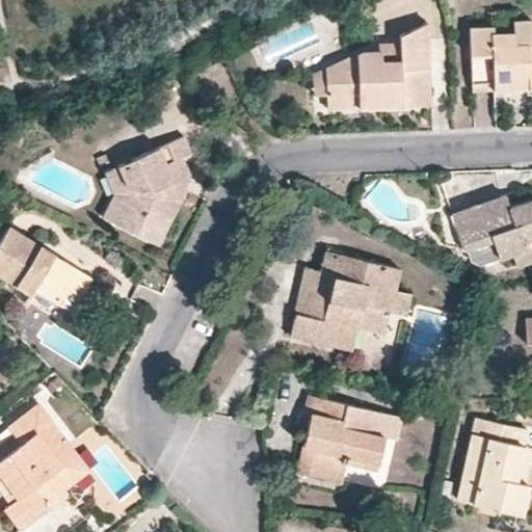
[(493,82),(494,91),(520,89),(525,89),(526,92),(531,92),(531,45),(531,46),(530,21),(512,21),(512,32),(494,32),(493,27),(470,28),(472,83),(493,82)]
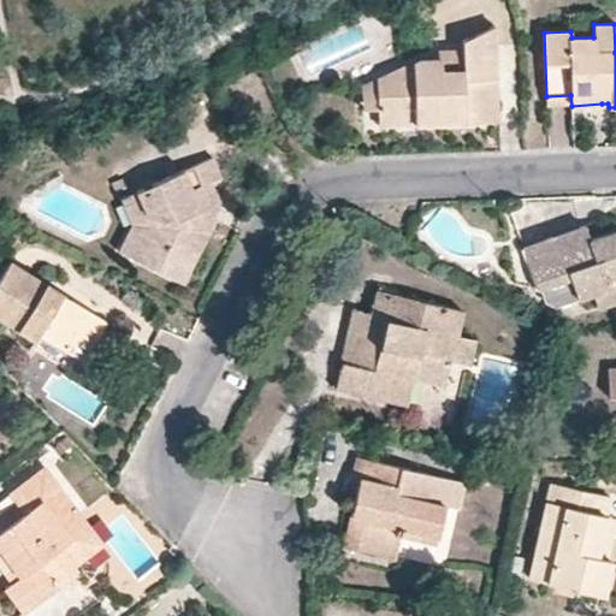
[(377,80),(379,110),(380,128),(490,123),(489,95),(497,95),(495,28),(462,41),(463,49),(438,51),(438,58),(420,58),(377,80)]
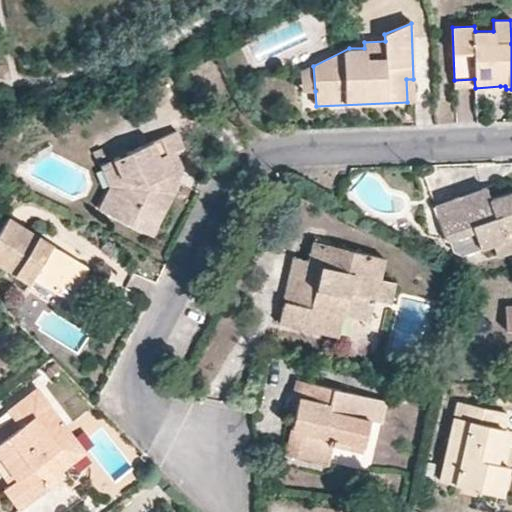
[(301,92),(315,91),(313,66),(300,71),(301,92)]
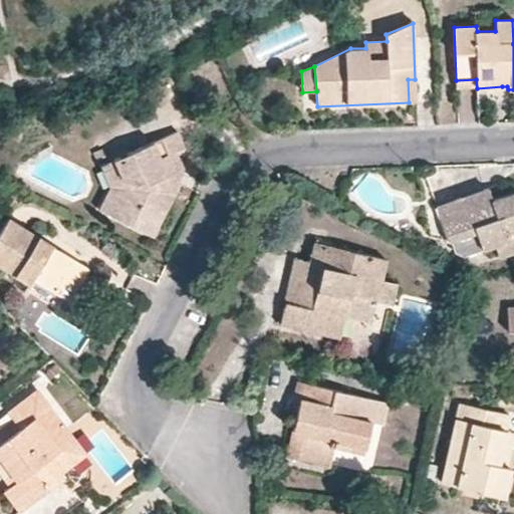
[(456,89),(477,88),(476,79),(456,80),(456,89)]
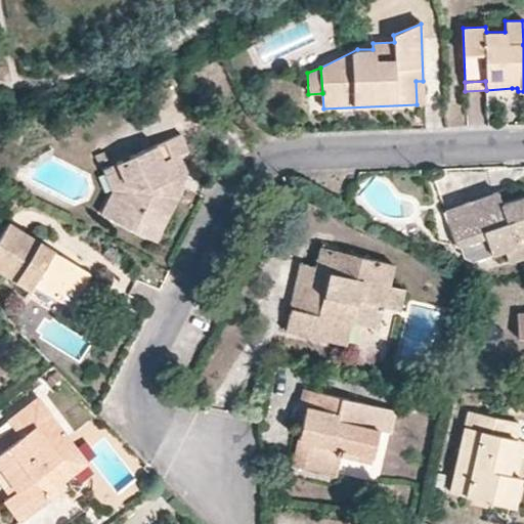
[(180,134),(116,163),(125,184),(108,217),(156,242),(179,197),(171,177),(186,172),(180,155),(188,151),(180,134)]
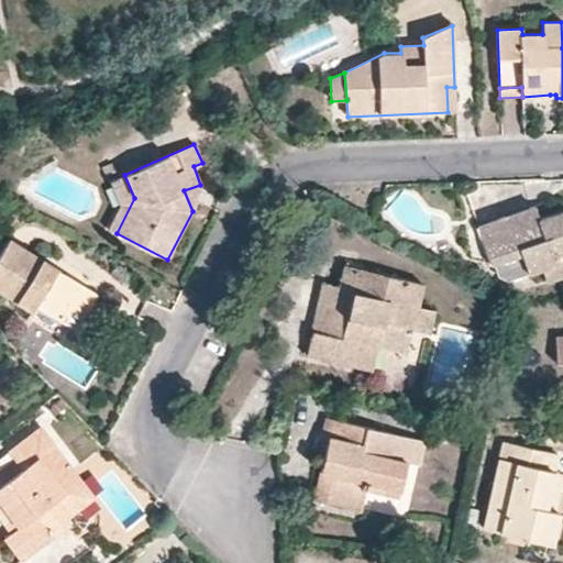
[(109,181),(118,177),(113,165),(103,168),(109,181)]
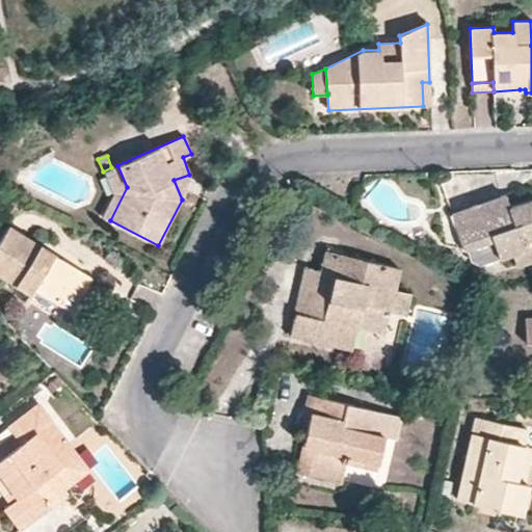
[(117,165),(111,167),(103,171),(113,194),(103,216),(110,220),(127,187),(117,165)]
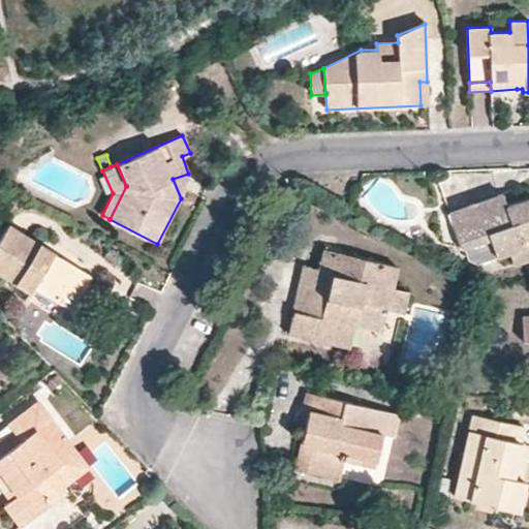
[(185,183),(188,174),(173,179),(181,198),(185,183)]
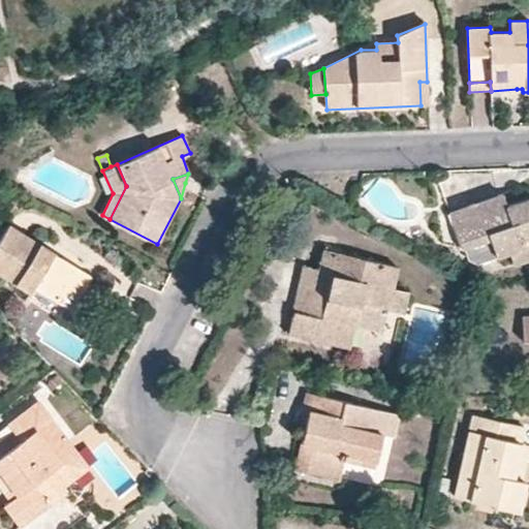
[(528,198),(505,207),(501,195),(470,207),(448,215),(462,249),(489,239),(496,258),(511,253),(524,248),(522,241),(528,238),(528,198)]
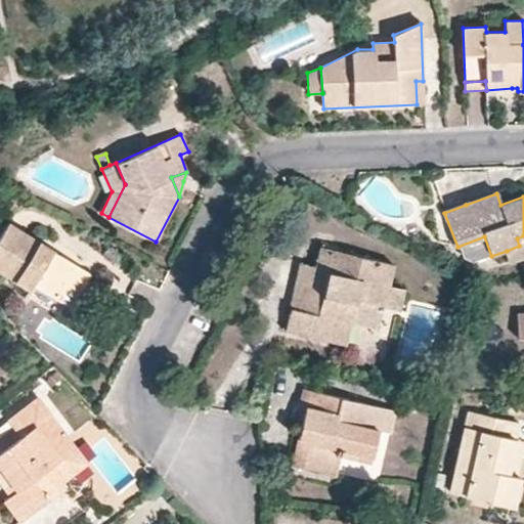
[(8,224),(0,237),(0,272),(29,291),(33,285),(70,307),(79,292),(84,284),(89,274),(8,224)]
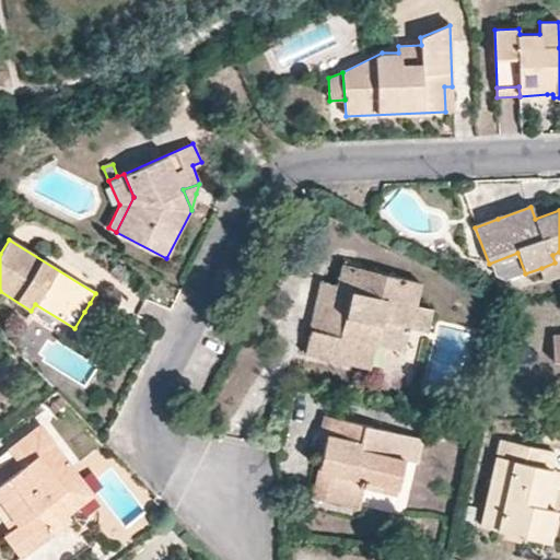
[(559,271),(559,252),(552,255),(555,263),(541,268),(544,277),(559,271)]
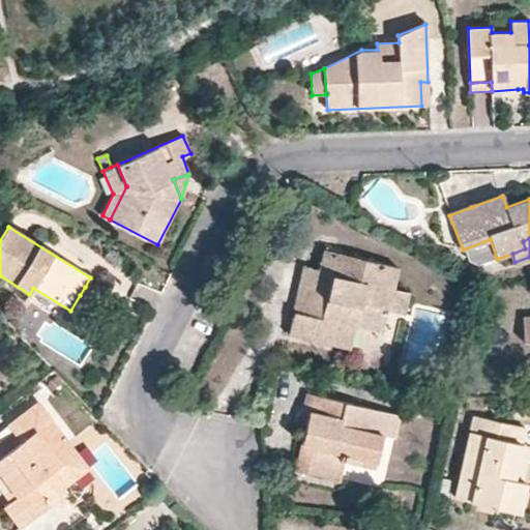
[(389,313),(393,290),(399,268),(324,253),(319,271),(317,282),(301,278),(293,320),(290,335),(350,349),(354,327),(359,306),(385,312),(389,313)]
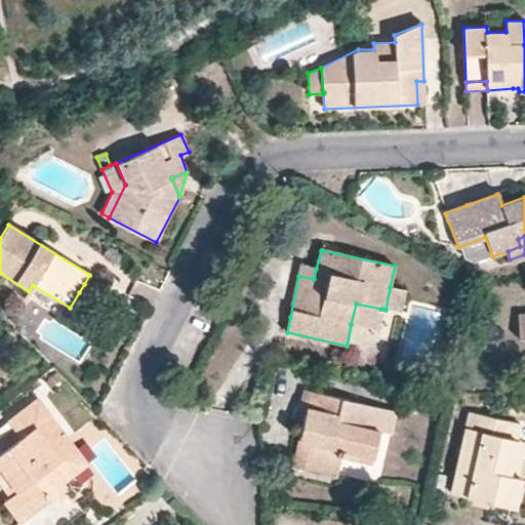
[(314,279),(316,269),(300,266),(298,276),(314,279)]
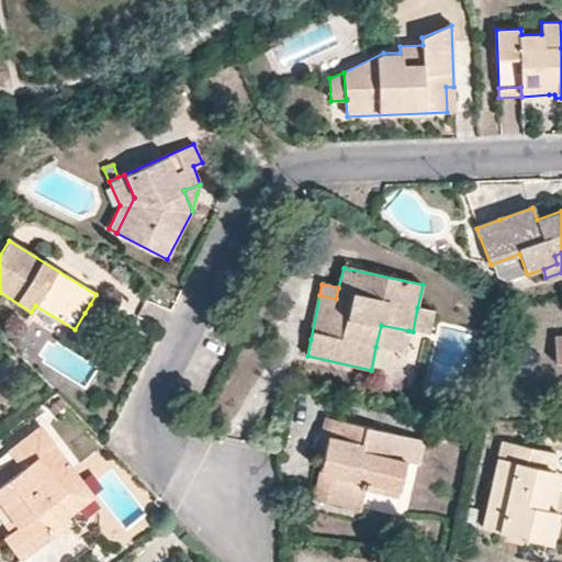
[(434,312),(417,307),(413,332),(428,335),(434,312)]
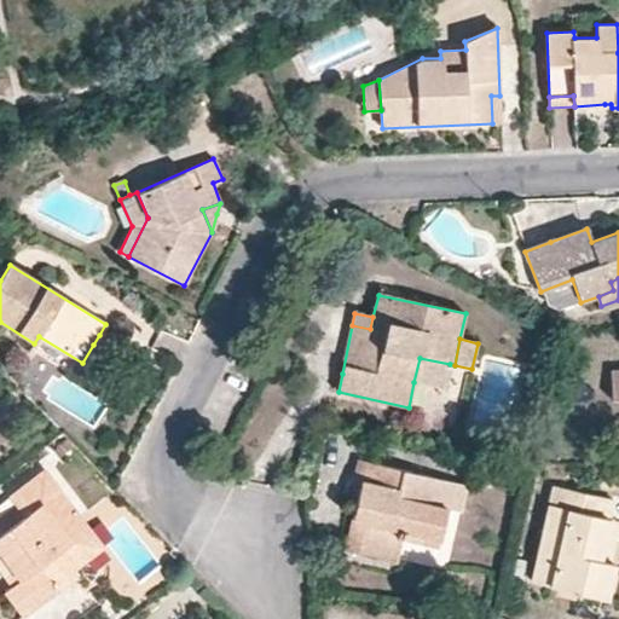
[(108,353),(93,345),(82,363),(97,371),(108,353)]
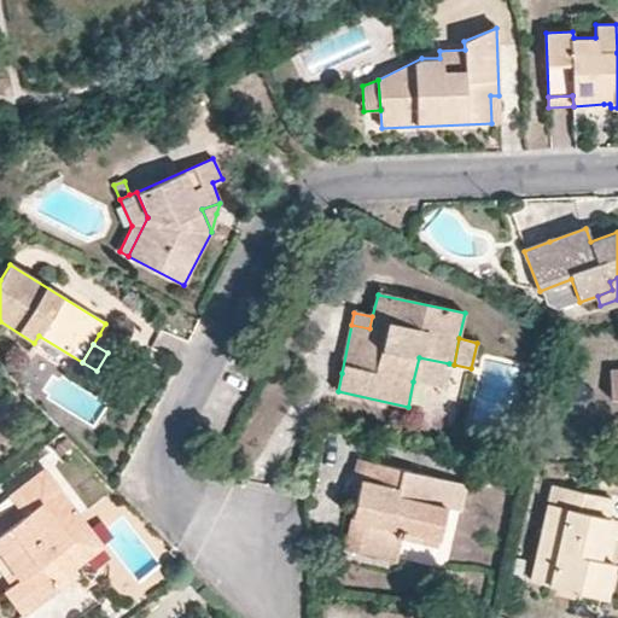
[(444,389),(449,363),(419,357),(413,382),(444,389)]
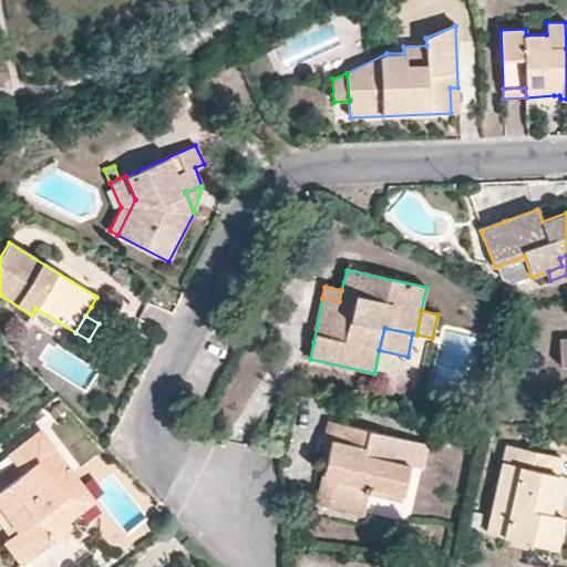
[(326,459),(333,423),(326,421),(317,456),(326,459)]
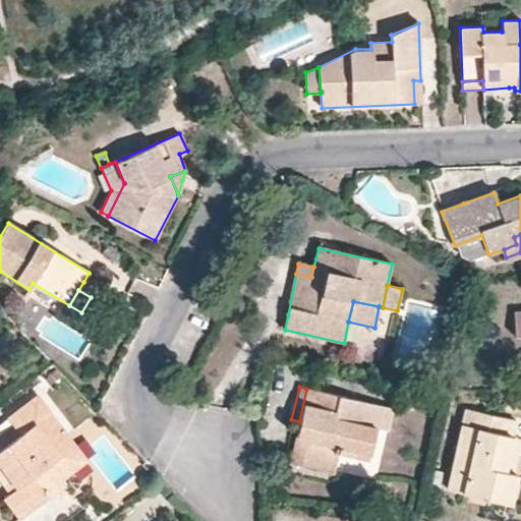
[(392,408),(306,389),(299,421),(296,436),(289,464),(332,474),(337,456),(365,462),(374,426),(387,429),(392,408)]
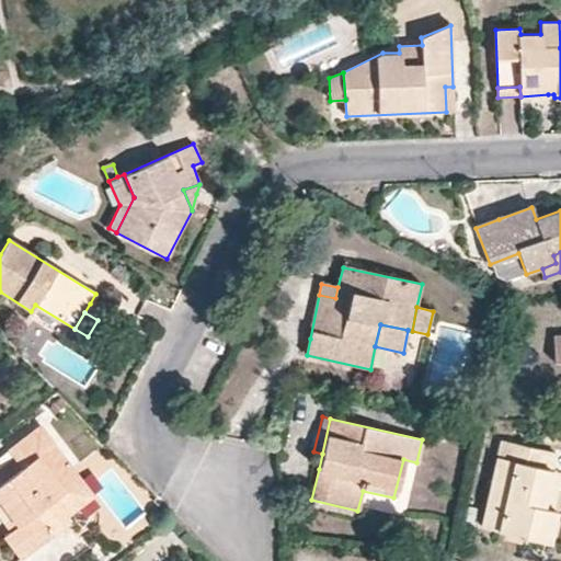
[(48,460),(60,451),(39,424),(7,449),(12,458),(20,468),(0,482),(0,504),(12,521),(15,526),(2,536),(21,559),(69,522),(65,517),(56,504),(72,492),(48,460)]
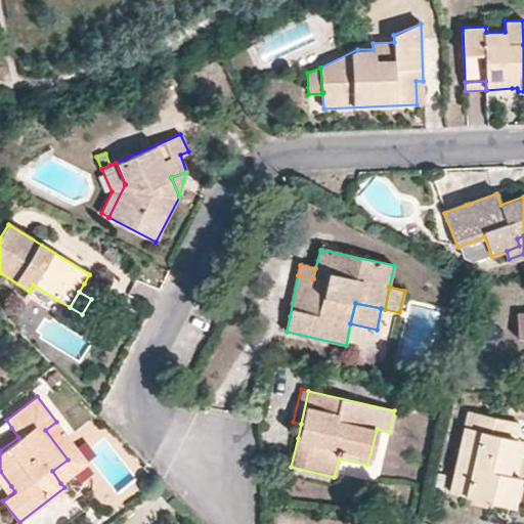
[(506,476),(513,440),(516,424),(467,413),(449,493),(513,506),(518,478),(516,478),(506,476)]
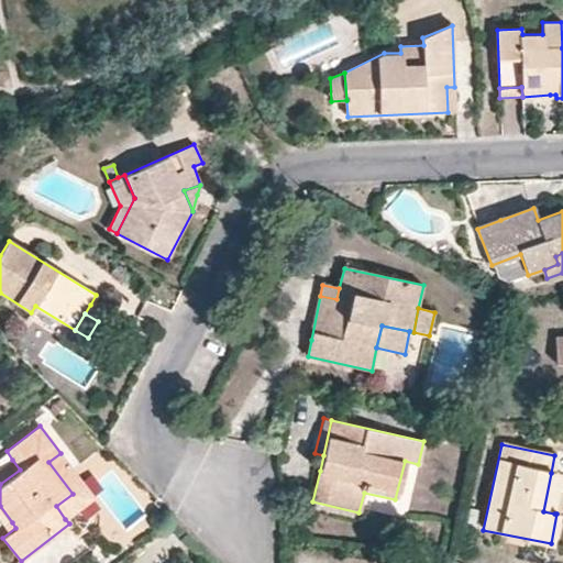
[(94,497),(61,453),(48,462),(73,494),(56,506),(65,519),(94,497)]
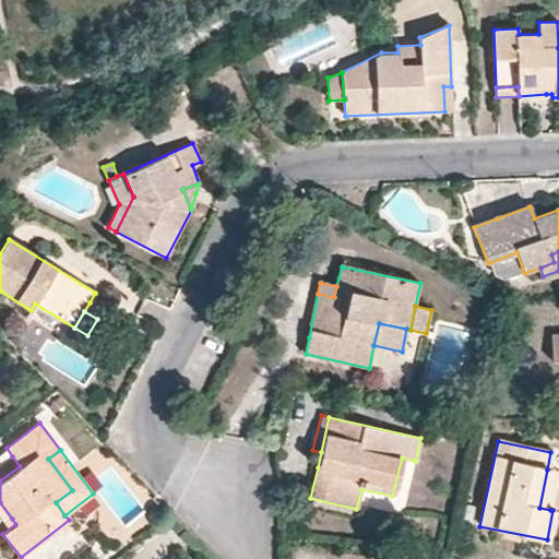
[(0,480),(20,466),(12,456),(0,465),(0,480)]
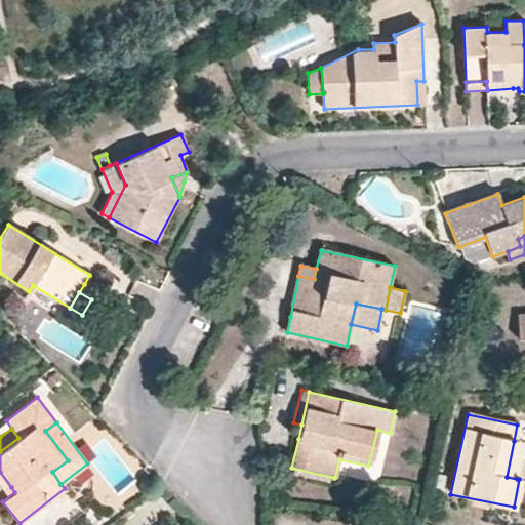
[(524,443),(514,441),(507,477),(517,479),(522,453),(524,443)]
